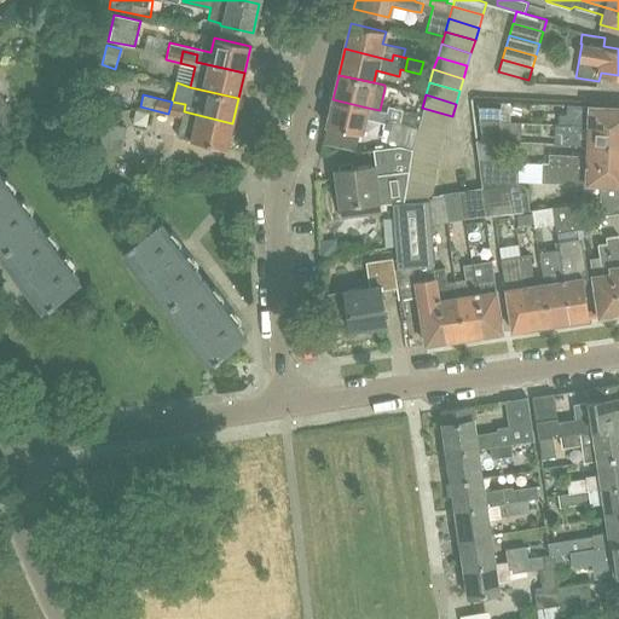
[(362,134),(365,117),(383,121),(382,126),(391,128),(388,142),(412,148),(415,137),(417,125),(414,125),(399,121),(385,117),(386,111),(380,110),(368,108),(333,99),(327,126),(362,134)]
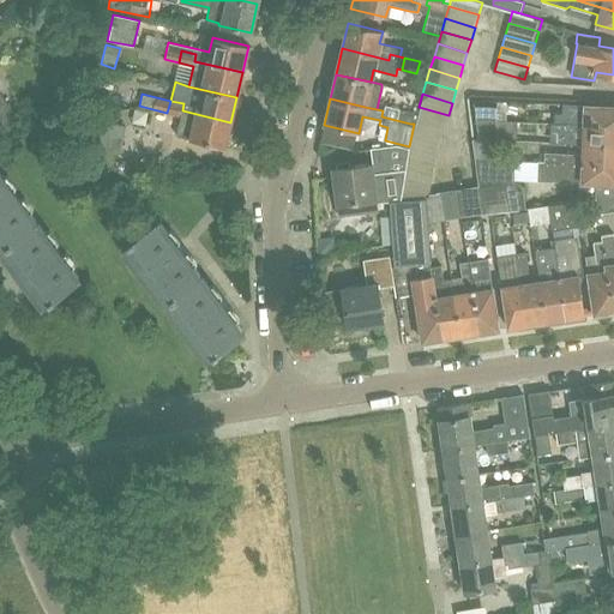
[(473,100),(475,119),(493,120),(494,101),(473,100)]
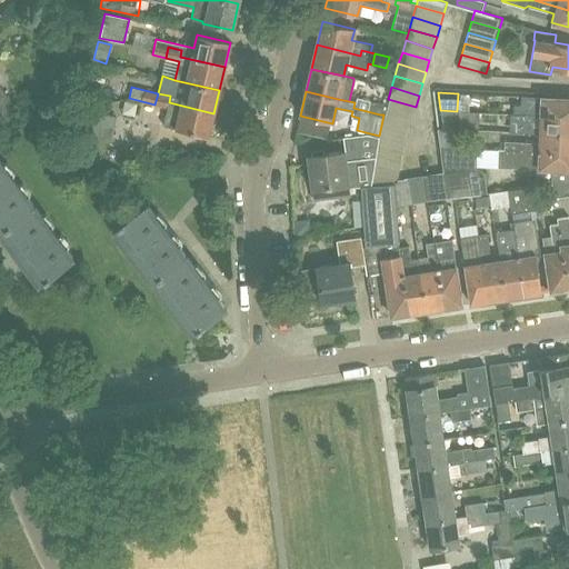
[(170,96),(158,93),(155,105),(169,108),(165,127),(208,137),(213,113),(169,102),(170,96)]
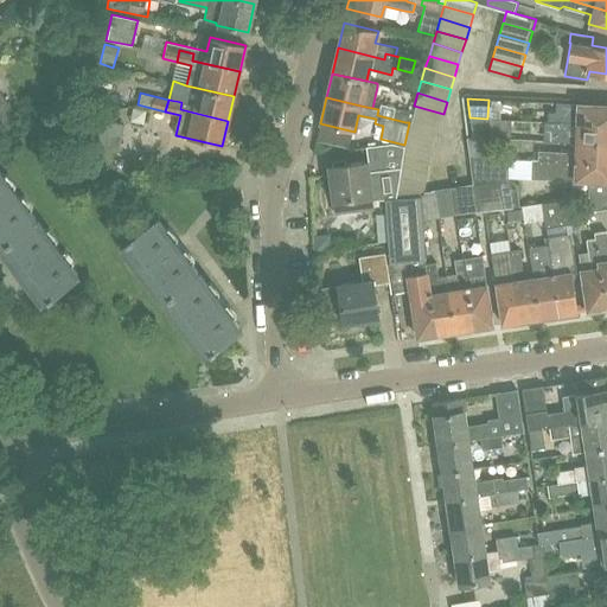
[(10,102),(0,109),(0,127),(18,114),(10,102)]
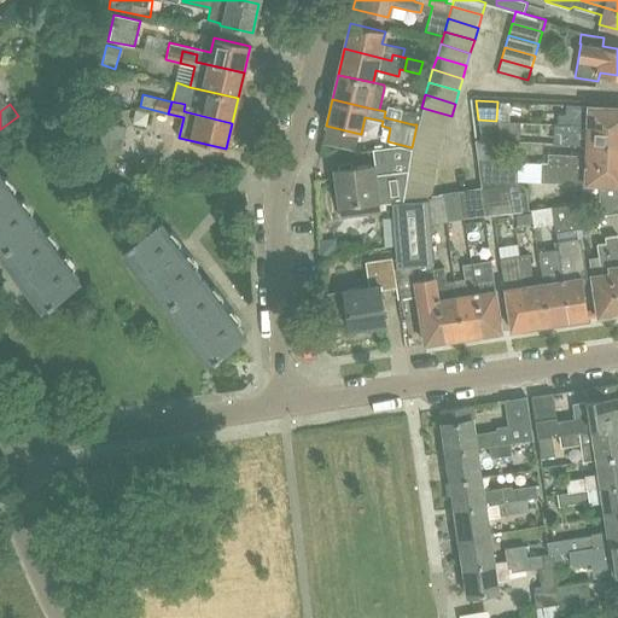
[(617,105),(587,104),(573,104),(572,115),(557,114),(557,123),(617,126),(617,105)]
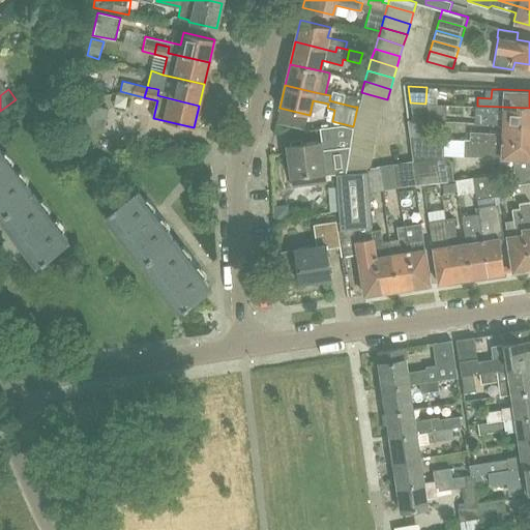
[(342,104),(354,107),(356,96),(344,93),(337,92),(331,91),(330,95),(329,100),(342,104)]
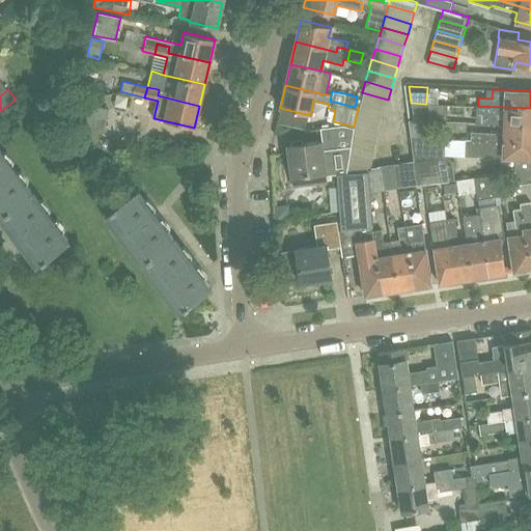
[(359,102),(358,106),(385,111),(388,100),(362,92),(359,102)]
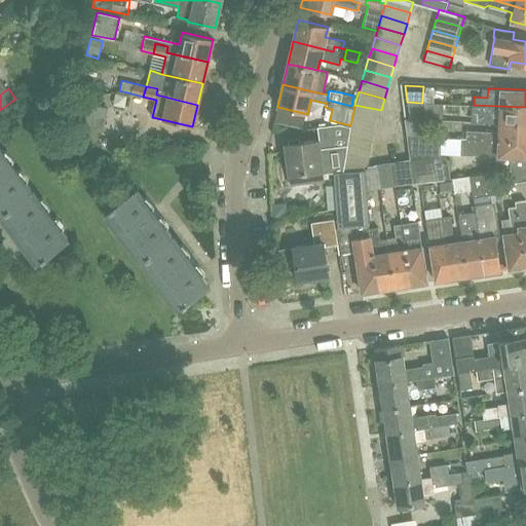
[(90,129),(96,105),(74,100),(69,124),(90,129)]
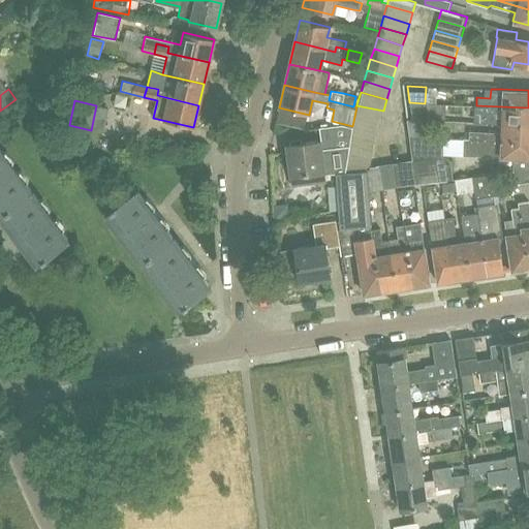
[(424,119),(425,103),(409,102),(410,119),(423,119),(424,119)]
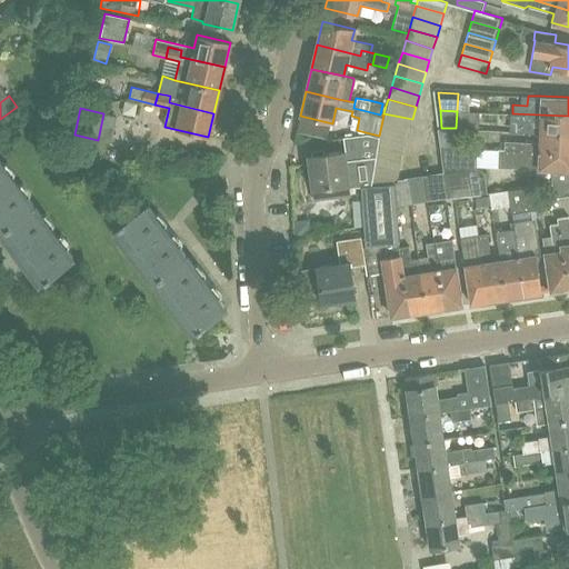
[(409,130),(412,119),(383,113),(383,115),(381,126),(409,130)]
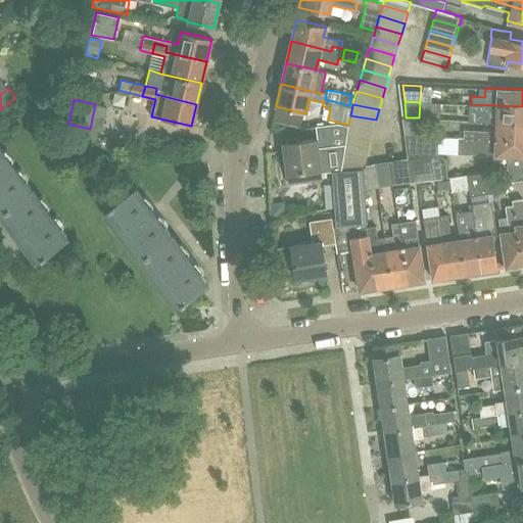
[(522,123),(522,106),(471,104),(470,111),(484,112),(483,121),(495,122),(522,123)]
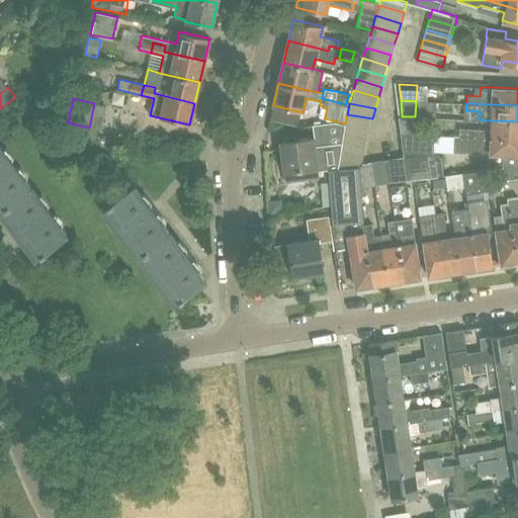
[(345,123),(345,126),(369,130),(372,118),(347,114),(345,123)]
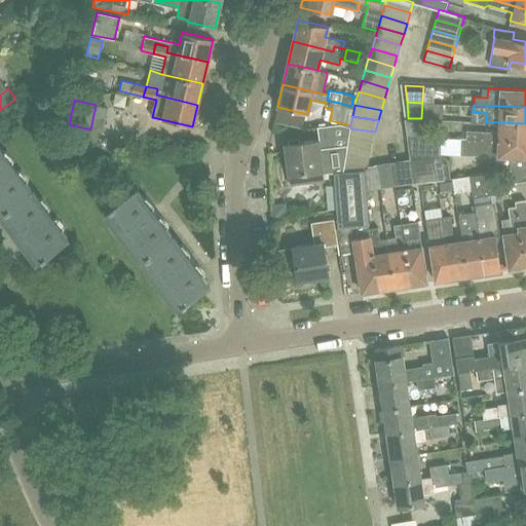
[(419,136),(420,118),(408,118),(405,118),(408,136),(419,136)]
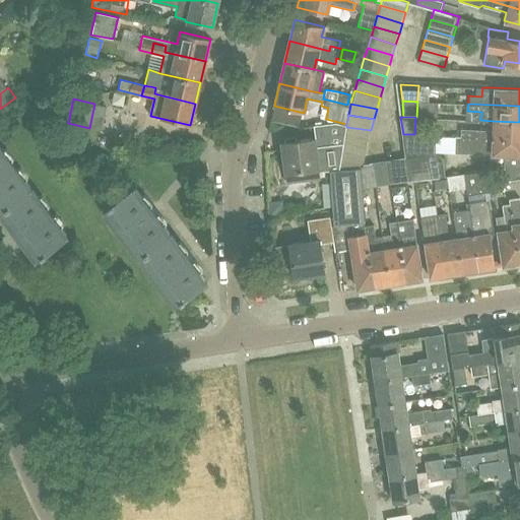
[(519,138),(519,122),(493,121),(493,130),(461,129),(460,135),(519,138)]
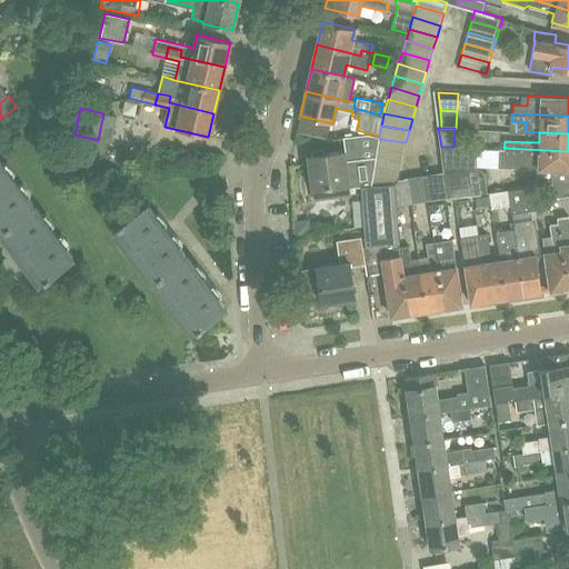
[(379,136),(368,133),(342,137),(345,151),(307,156),(311,189),(312,199),(350,193),(349,187),(371,183),(376,157),(379,139),(379,136)]
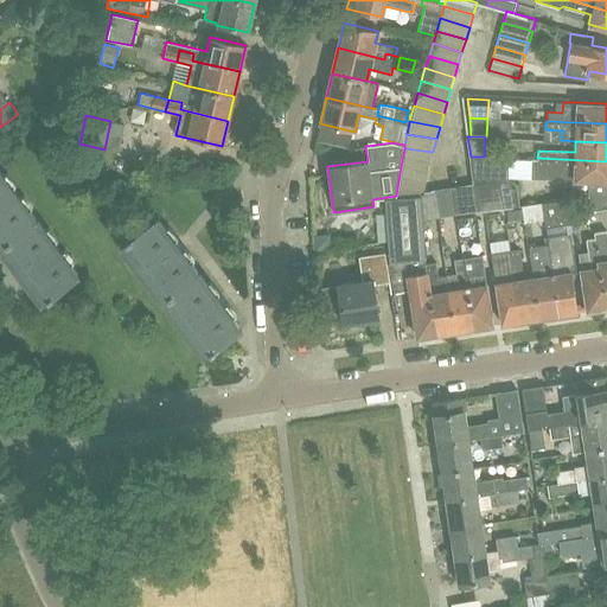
[(430,165),(433,152),(404,148),(402,160),(430,165)]
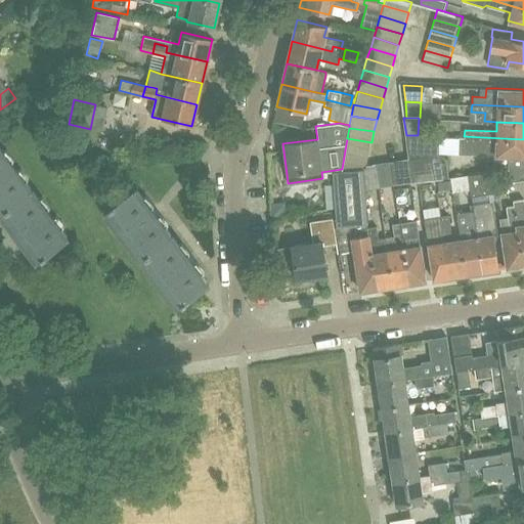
[(409,159),(431,156),(434,179),(446,177),(444,160),(436,153),(436,136),(418,135),(406,135),(409,159)]
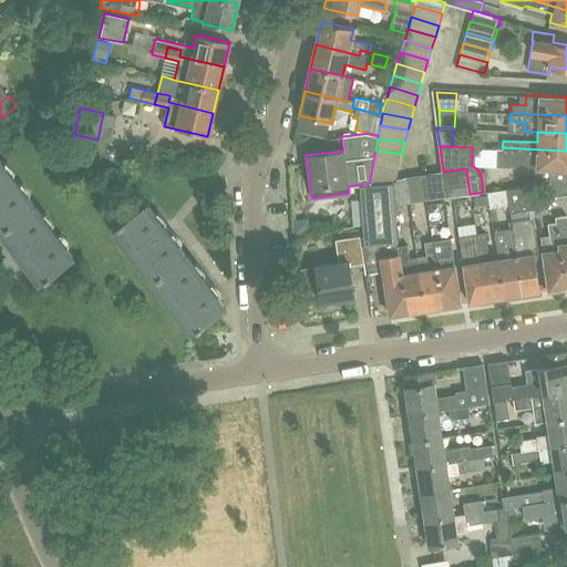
[(495,147),(495,157),(494,166),(566,168),(566,151),(502,147),(495,147)]
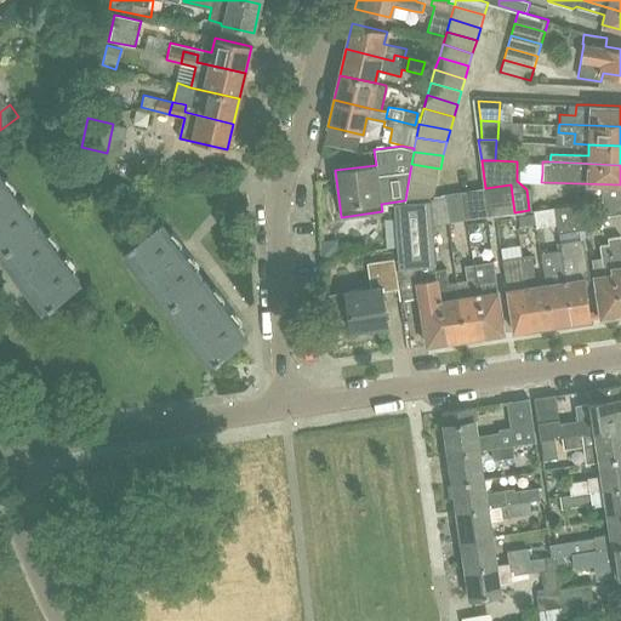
[(411,164),(409,177),(438,182),(440,169),(411,164)]
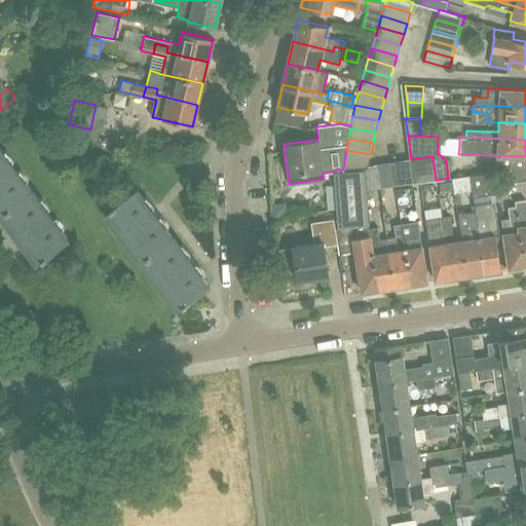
[(0,176),(14,165),(0,146),(0,176)]
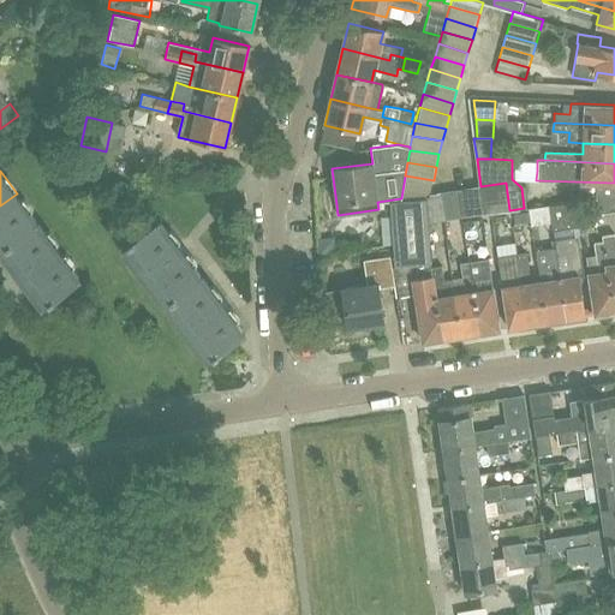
[(430,195),(434,180),(405,175),(402,198),(430,195)]
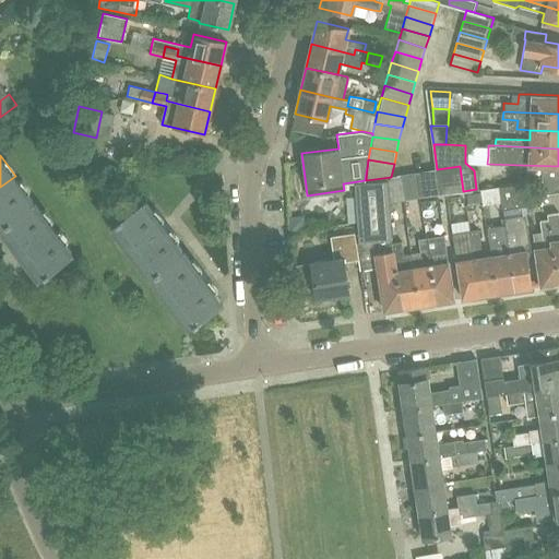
[(463,191),(460,166),(437,169),(441,193),(463,191)]
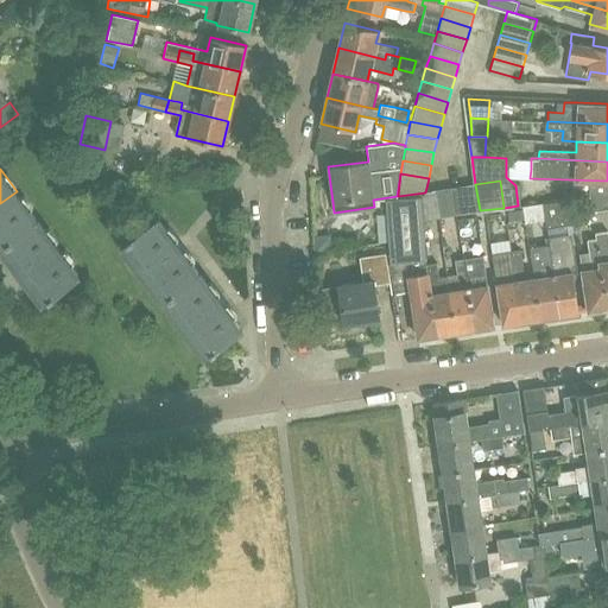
[(480,210),(475,184),(454,188),(458,214),(480,210)]
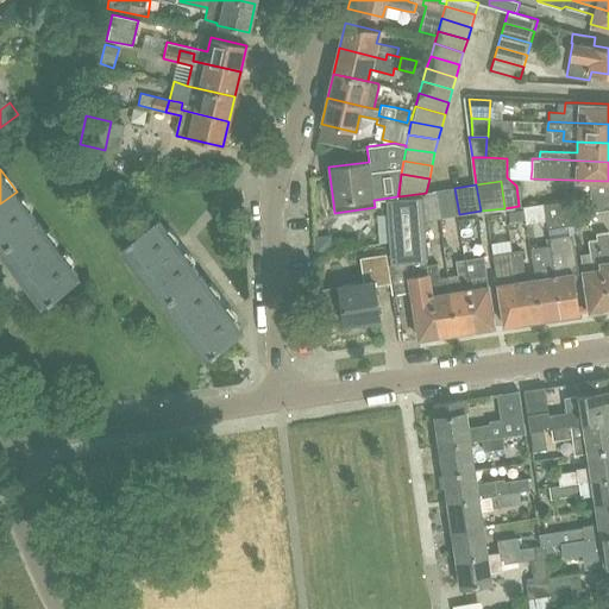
[(454,188),(435,192),(439,218),(459,214),(454,188)]
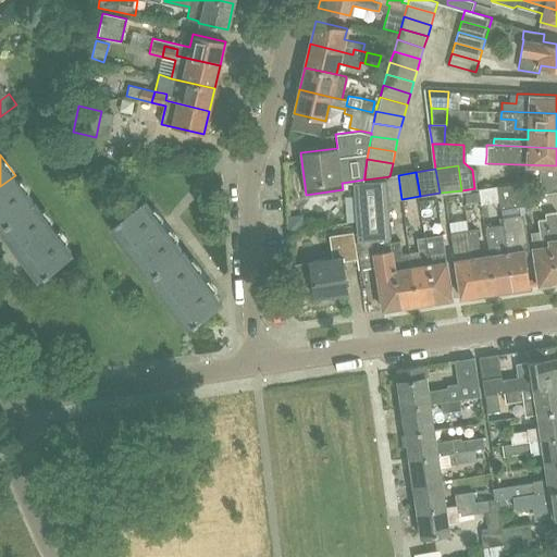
[(0,223),(2,226),(35,201),(15,175),(0,186),(0,223)]
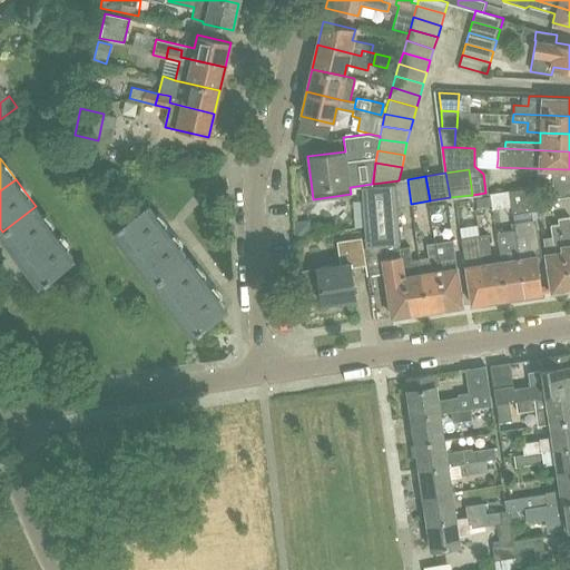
[(395,182),(395,184),(396,206),(411,204),(408,179),(395,182)]
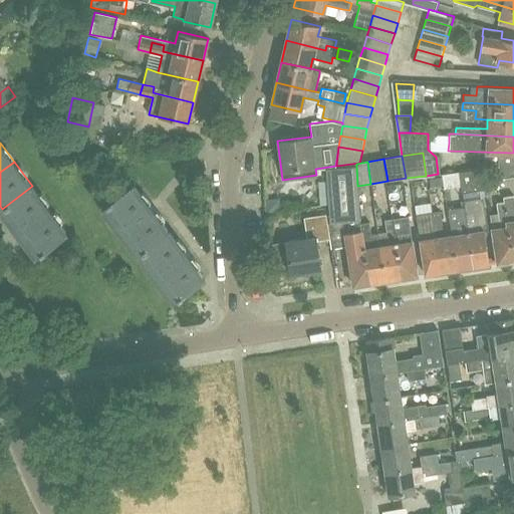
[(513,175),(513,162),(498,165),(500,177),(513,175)]
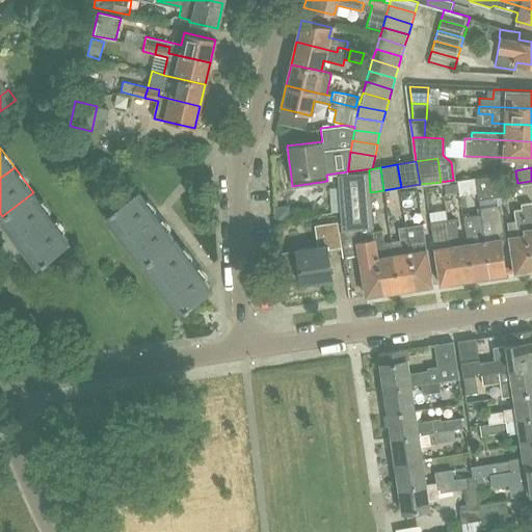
[(369,171),(337,174),(341,231),(373,229),(370,192),(369,171)]
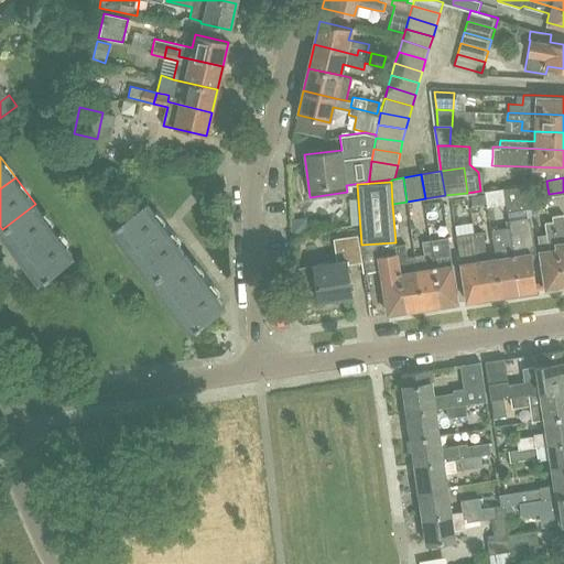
[(529,184),(503,187),(503,188),(506,204),(506,205),(507,210),(523,207),(533,206),(529,184)]
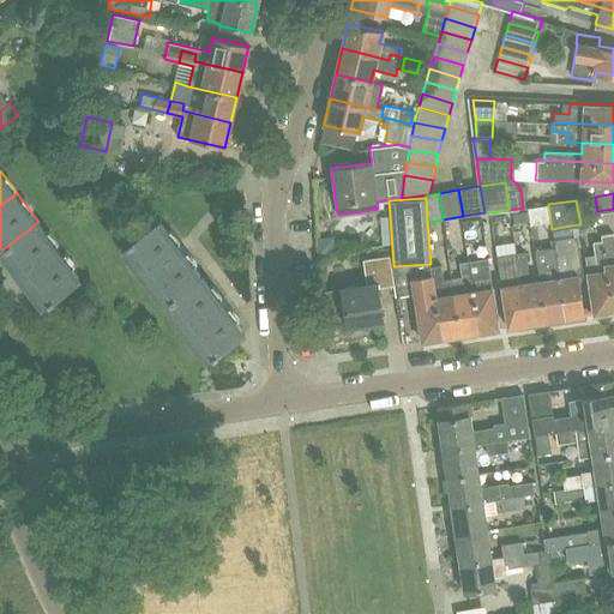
[(548,205),(548,204),(529,208),(531,227),(551,223),(551,222),(548,205)]
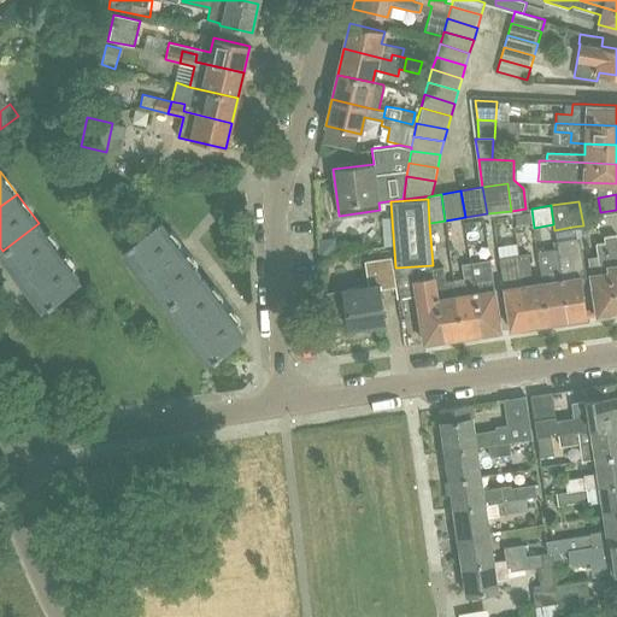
[(532,222),(530,212),(516,215),(517,223),(532,222)]
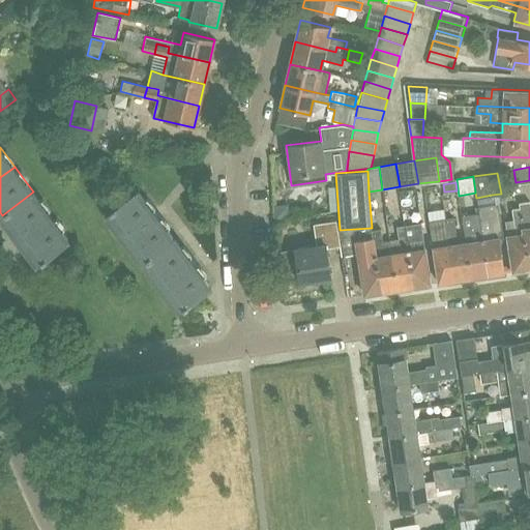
[(107,213),(125,239),(156,214),(138,189),(107,213)]
